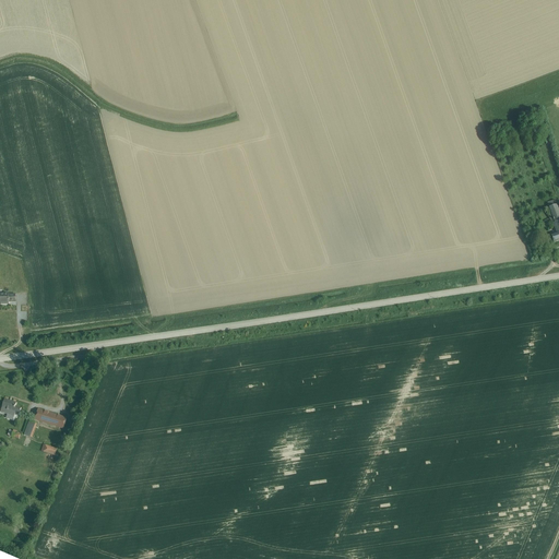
[(549,207),(546,209),(551,224),(554,224),(557,233),(551,235),(554,242),(558,240),(558,210),(556,200),(547,203),(549,207)]
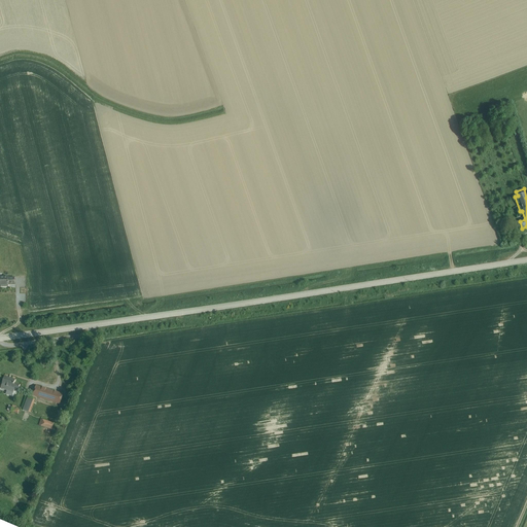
[(0,286),(1,286),(1,287),(8,287),(8,286),(15,285),(14,277),(8,277),(0,276),(0,286)]
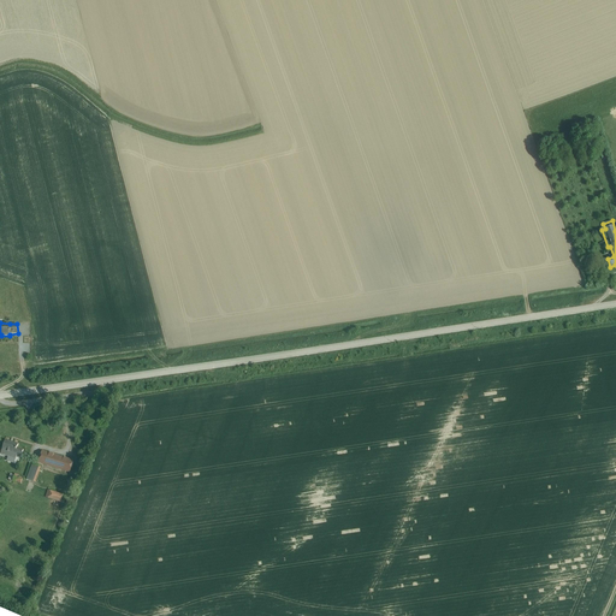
[(0,450),(0,451),(0,454),(16,460),(17,456),(21,457),(23,450),(17,448),(18,444),(5,440),(3,450),(0,450)]
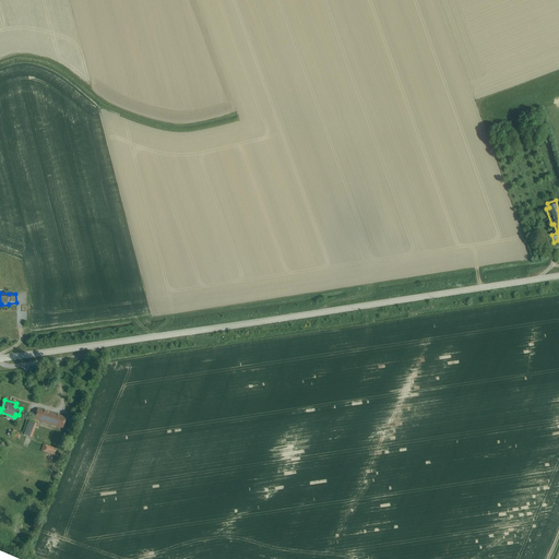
[(38,409),(35,420),(63,429),(67,418),(38,409)]
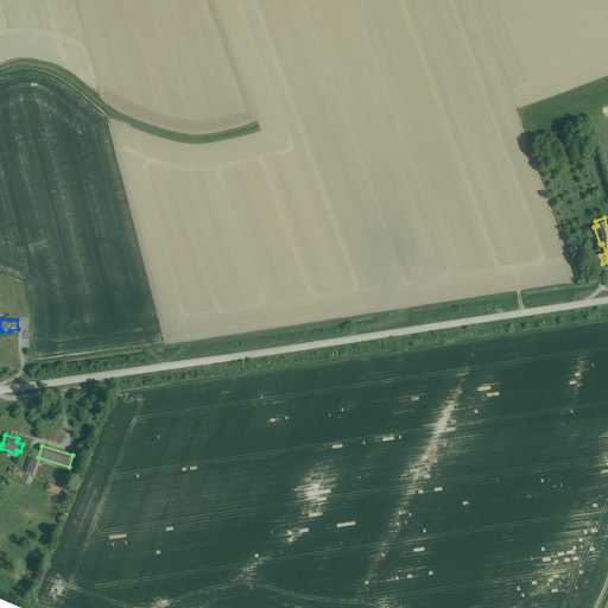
[(32,457),(26,473),(35,476),(40,461),(32,457)]
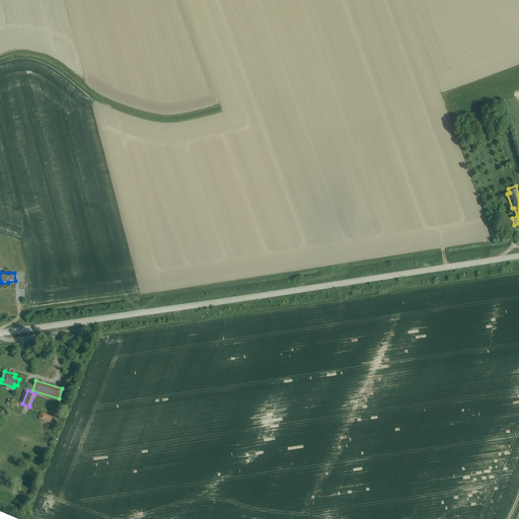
[(41,413),(39,419),(51,423),(53,417),(41,413)]
